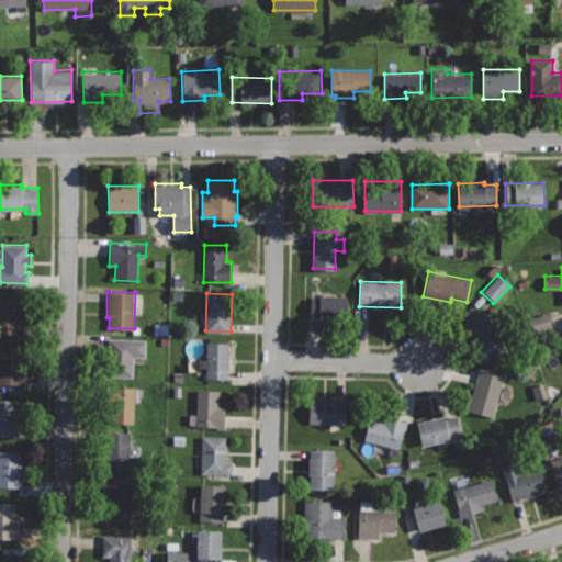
[(347,295),(312,294),(311,315),(319,316),(318,319),(347,319),(347,295)]
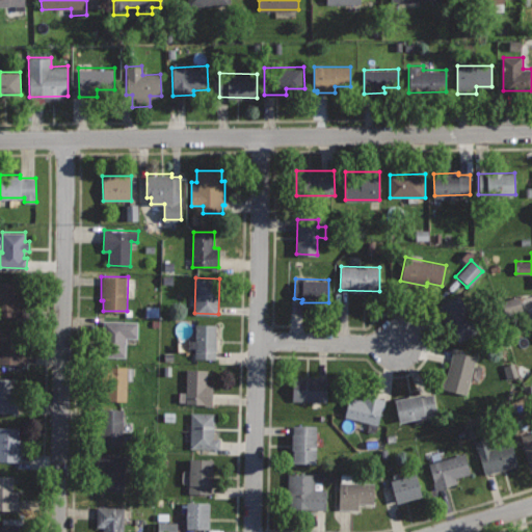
[(18,282),(0,282),(0,318),(22,318),(22,297),(18,297),(18,282)]
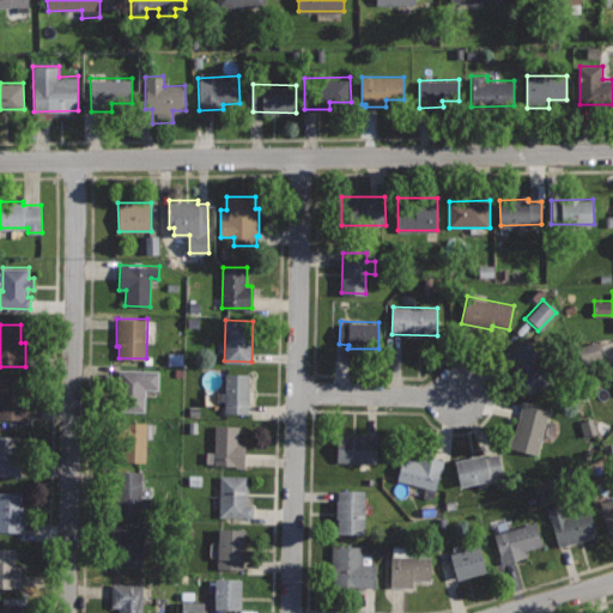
[(528,340),(505,352),(528,392),(551,380),(528,340)]
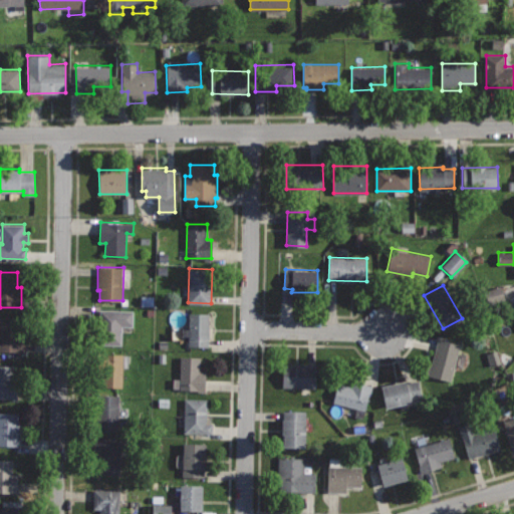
[(485,303),(501,300),(499,288),(483,290),(485,303)]
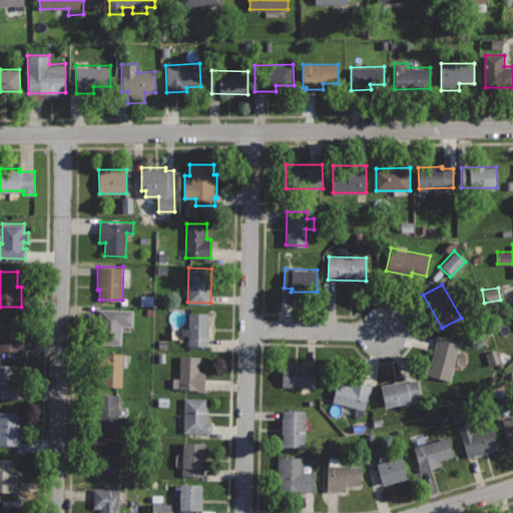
[(512,300),(504,306),(512,321),(512,300)]
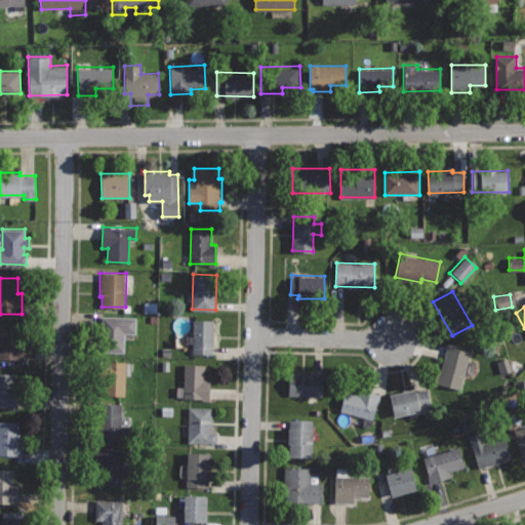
[(136,317),(103,316),(103,352),(124,352),(124,332),(136,332),(136,317)]
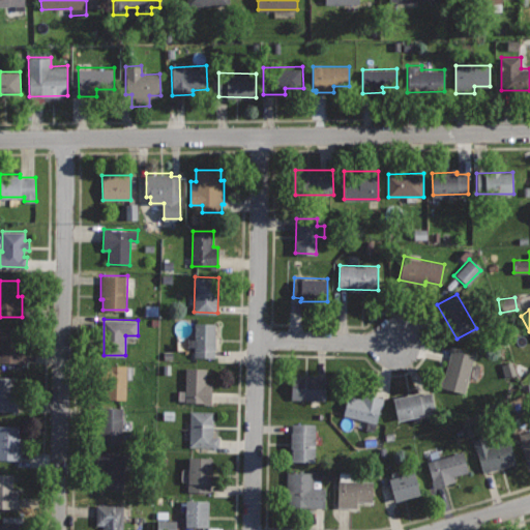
[(216,323),(195,323),(195,357),(215,357),(216,323)]
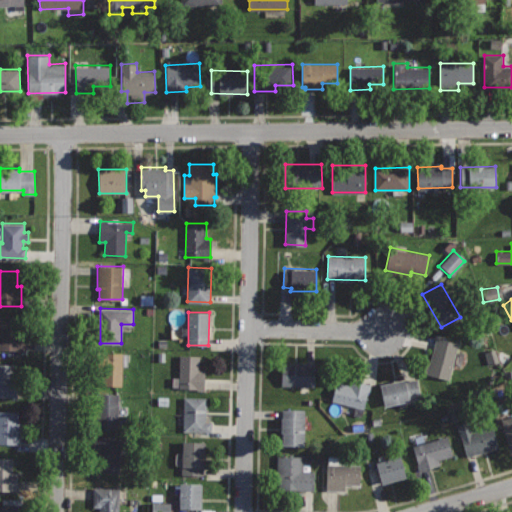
[(0,316),(0,349),(23,349),(23,316),(0,316)]
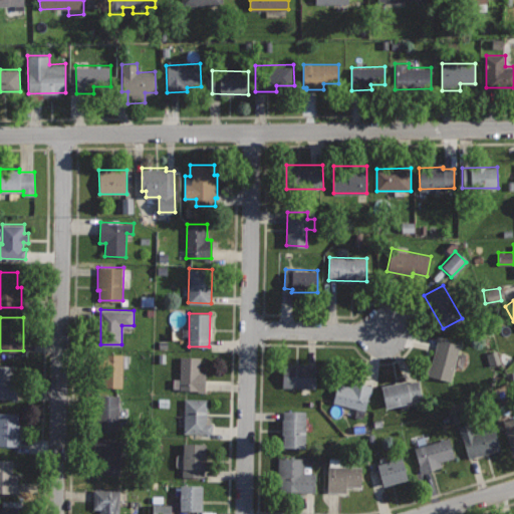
[(439,338),(430,373),(451,379),(460,343),(439,338)]
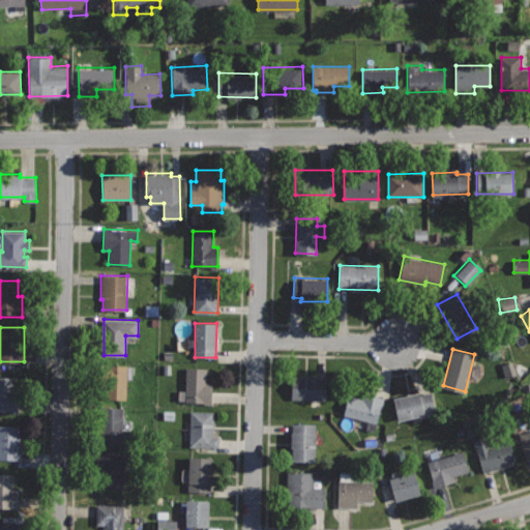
[(133,366),(106,366),(106,399),(127,399),(127,379),(131,379),(133,366)]
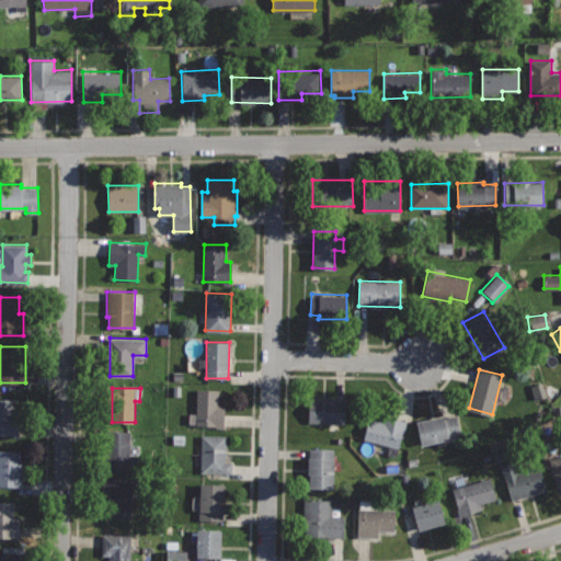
[(219,389),(197,389),(196,425),(225,426),(225,404),(219,404),(219,389)]
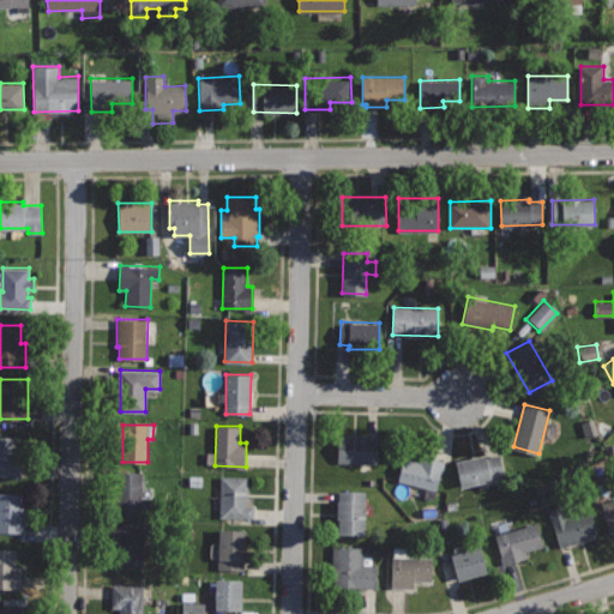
[(378,435),(339,433),(338,462),(377,463),(378,435)]
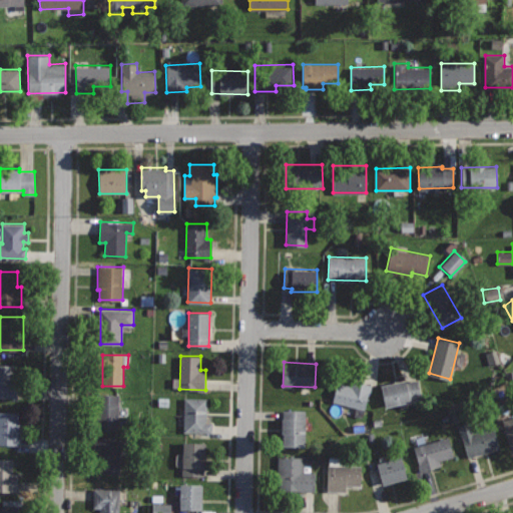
[(13,365),(0,364),(0,398),(18,399),(19,378),(13,377),(13,365)]
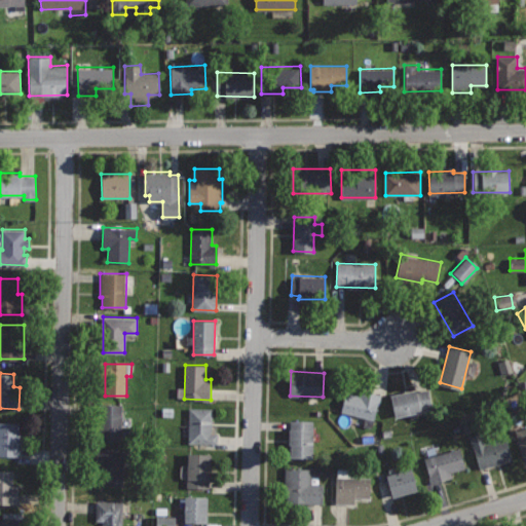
[(346,391),(341,411),(357,415),(355,422),(371,426),(379,393),(361,388),(359,395),(346,391)]
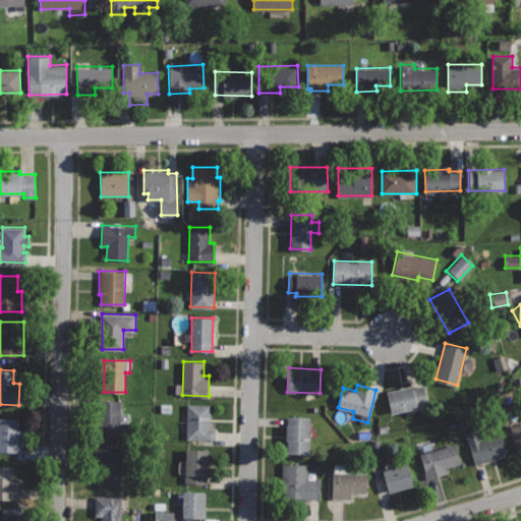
[(411,385),(387,391),(392,412),(428,404),(423,385),(412,388),(411,385)]
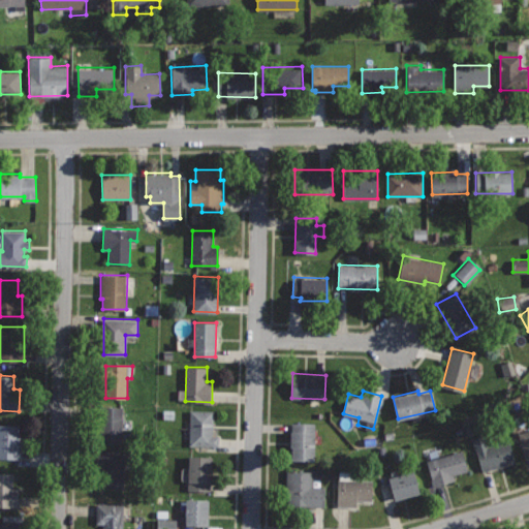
[(124,407),(99,407),(99,443),(124,443),(124,407)]
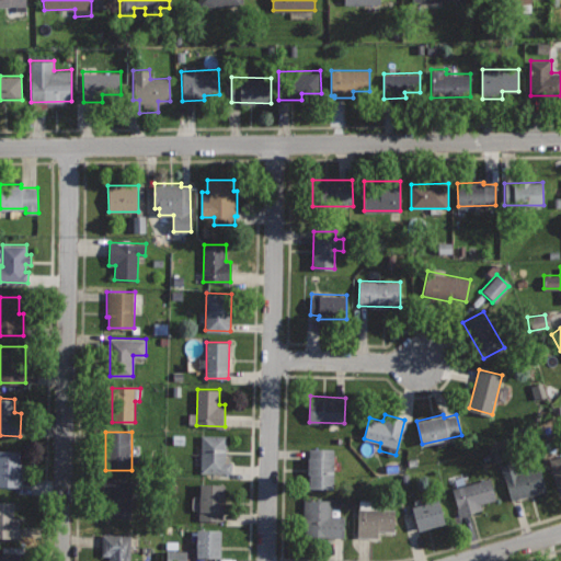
[(227,434),(201,434),(201,472),(231,473),(232,461),(226,461),(227,434)]
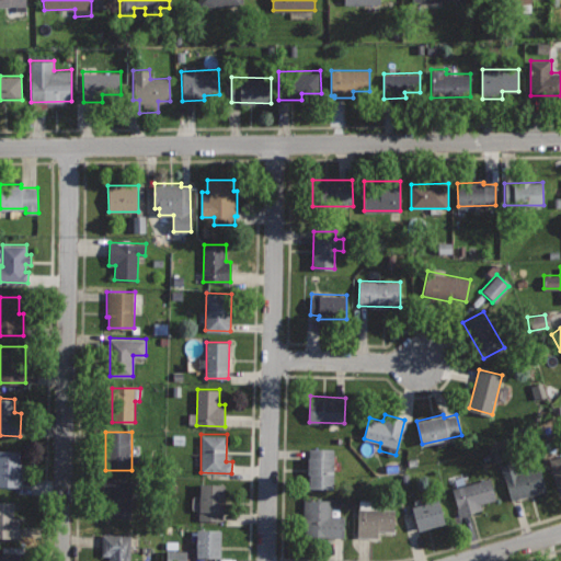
[(310,448),(334,448),(334,489),(307,489),(307,457),(310,457),(310,448)]
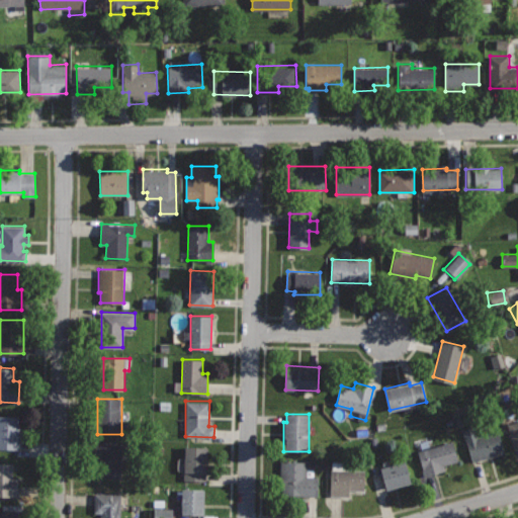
[(19,416),(0,415),(0,447),(19,447),(19,416)]
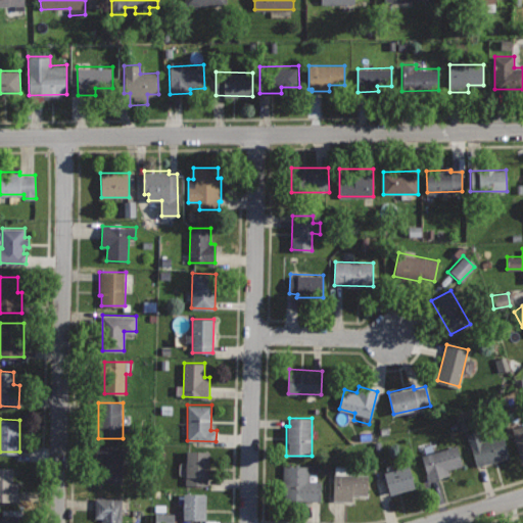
[(522,423),(512,427),(520,453),(522,452),(522,423)]
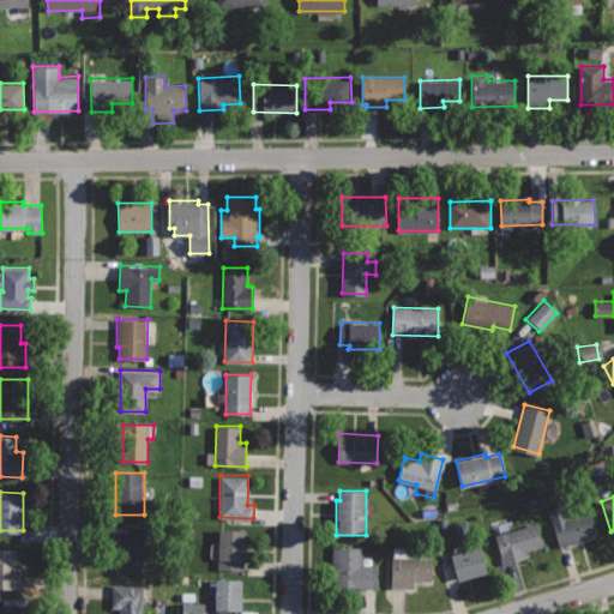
[(591,511),(553,522),(560,547),(599,536),(591,511)]
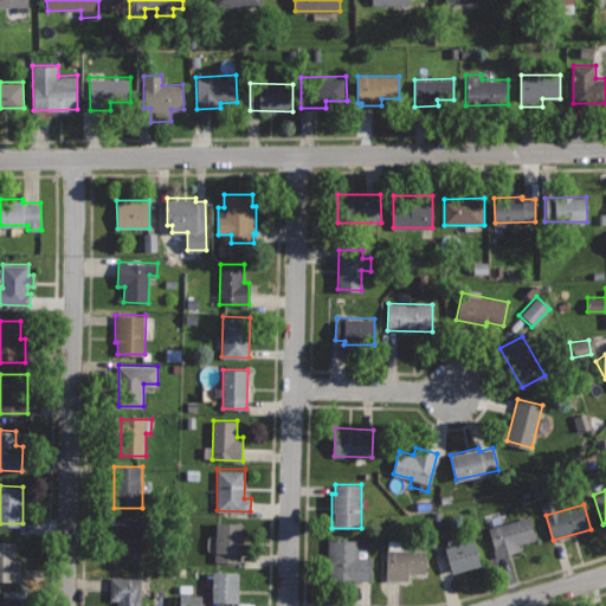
[(528,516),(489,528),(497,556),(521,549),(519,543),(535,539),(528,516)]
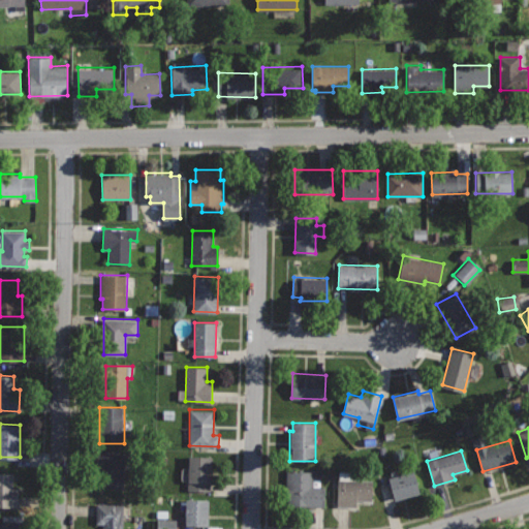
[(126,453),(100,452),(99,487),(125,488),(126,453)]
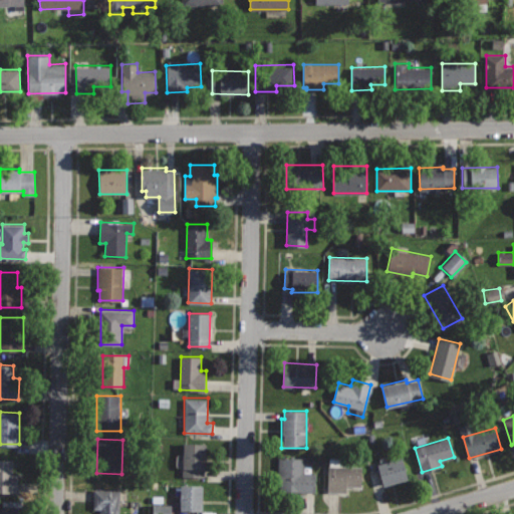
[(184,442),(182,476),(205,477),(207,443),(184,442)]
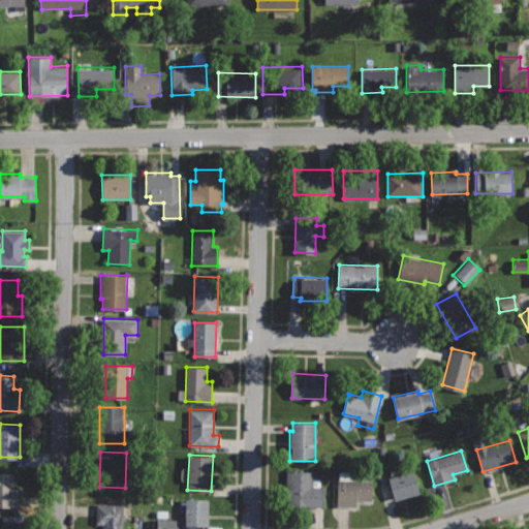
[(313,471),(286,470),(285,494),(287,494),(287,505),(324,506),(324,488),(319,488),(320,479),(312,479),(313,471)]
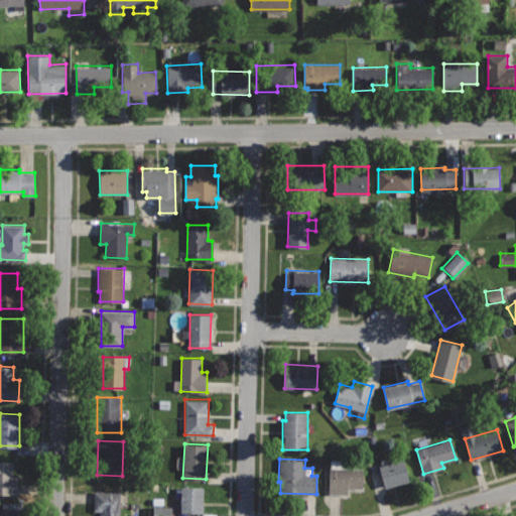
[(403,459),(378,466),(384,487),(409,480),(403,459)]
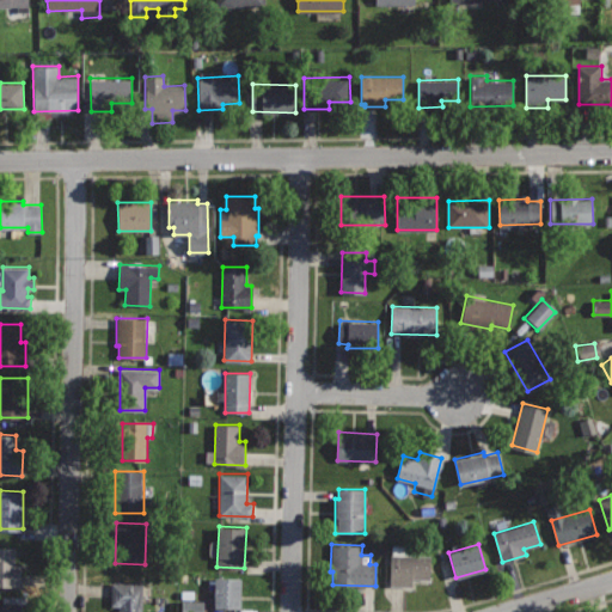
[(16,546),(0,546),(0,589),(23,589),(23,563),(16,563),(16,546)]
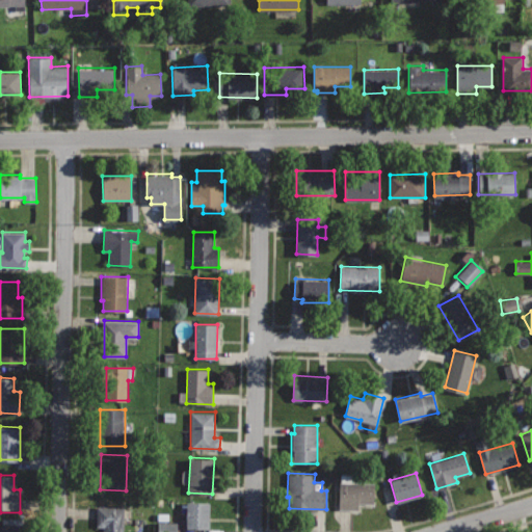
[(375,482),(340,481),(339,509),(358,509),(358,502),(374,503),(375,482)]
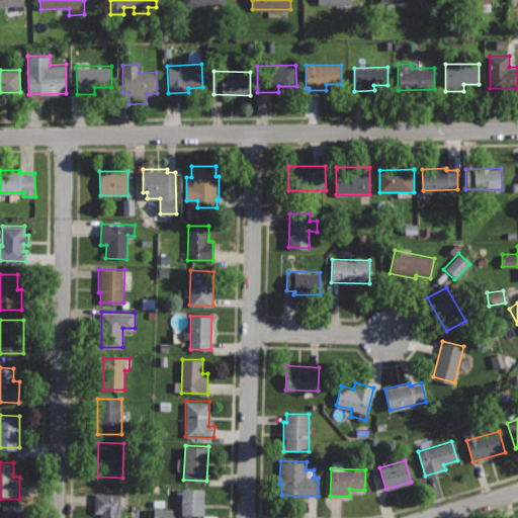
[(181,489),(181,515),(204,515),(204,489),(181,489)]
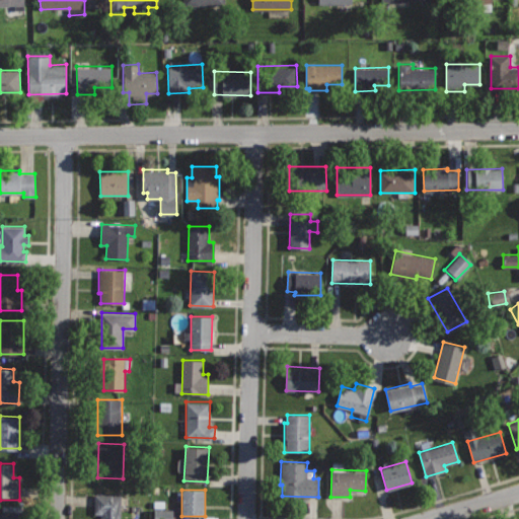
[(121,518),(122,494),(95,493),(94,514),(101,514),(101,518),(121,518)]
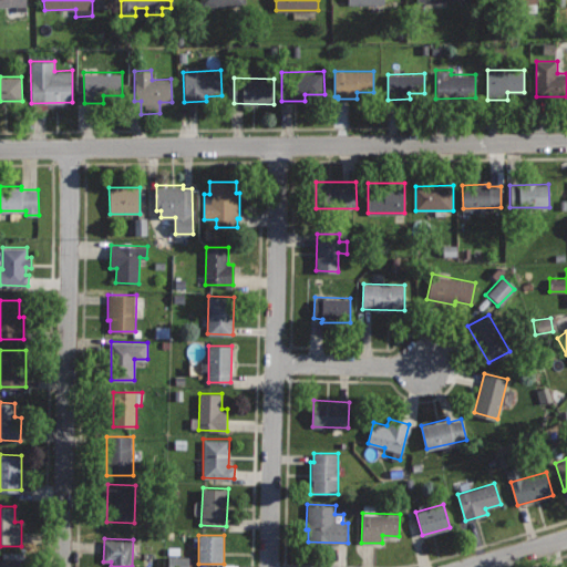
[(185,566),(185,557),(166,557),(165,566),(185,566)]
